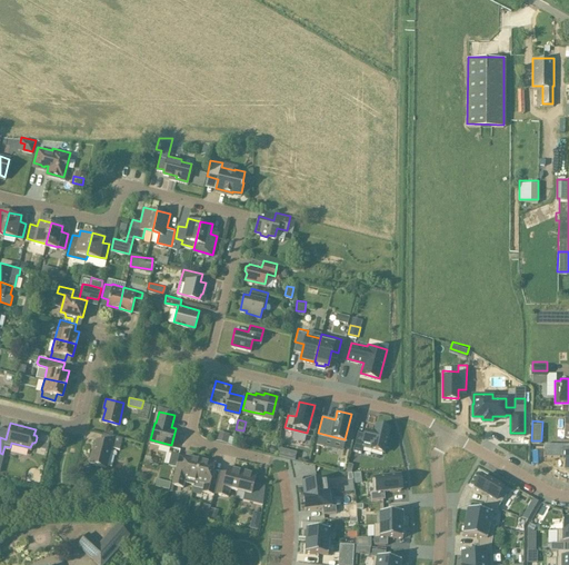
[(357,429),(352,448),(361,450),(362,445),(383,450),(385,445),(389,446),(391,435),(387,434),(389,426),(376,423),(375,430),(366,428),(365,430),(357,429)]
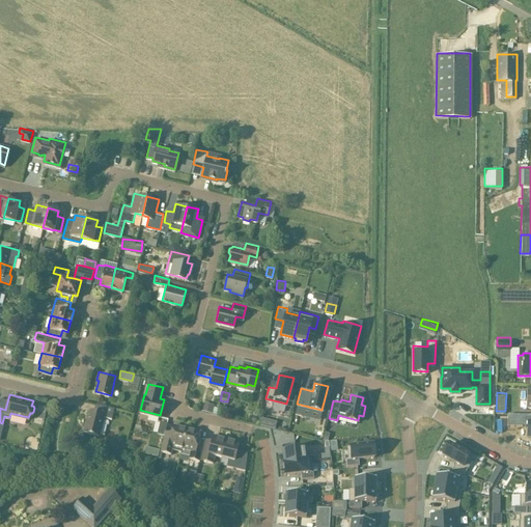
[(203,400),(201,409),(212,411),(214,403),(203,400)]
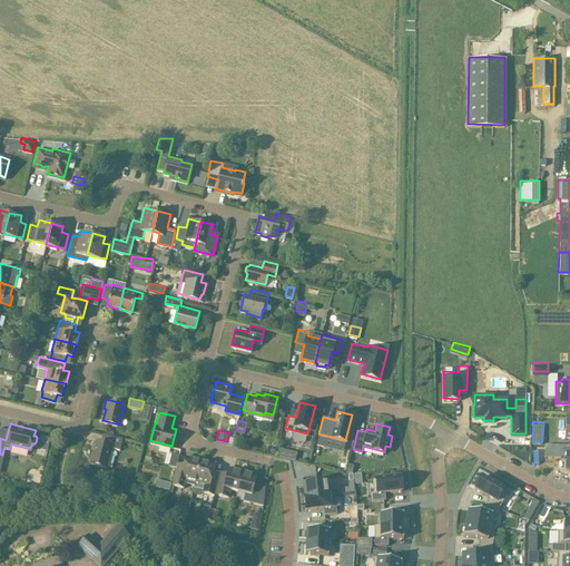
[(92,450),(90,461),(106,466),(111,446),(120,448),(123,436),(102,431),(100,440),(97,439),(95,450),(92,450)]
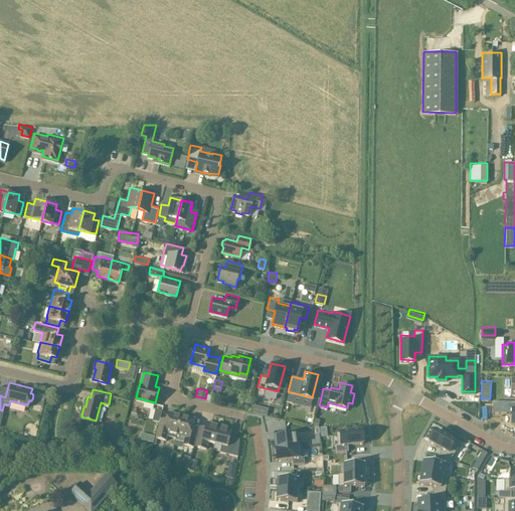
[(514,399),(490,399),(489,410),(508,410),(508,420),(514,420),(514,399)]
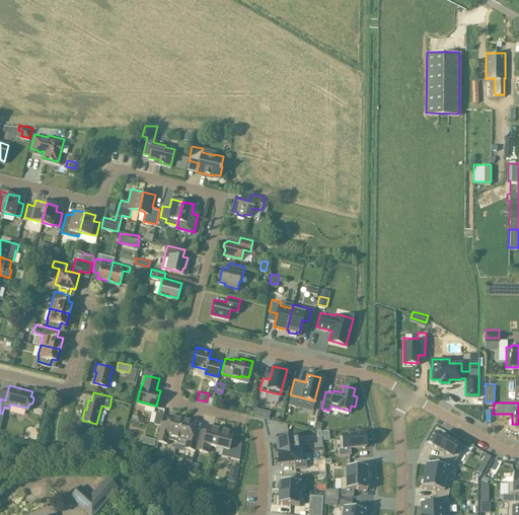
[(253,414),(255,414),(257,415),(264,416),(269,417),(271,410),(254,406),(253,414)]
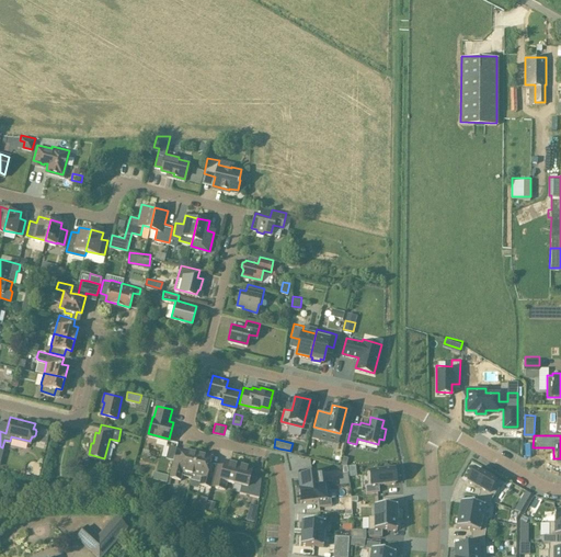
[(169,443),(165,456),(173,458),(174,454),(176,445),(169,443)]
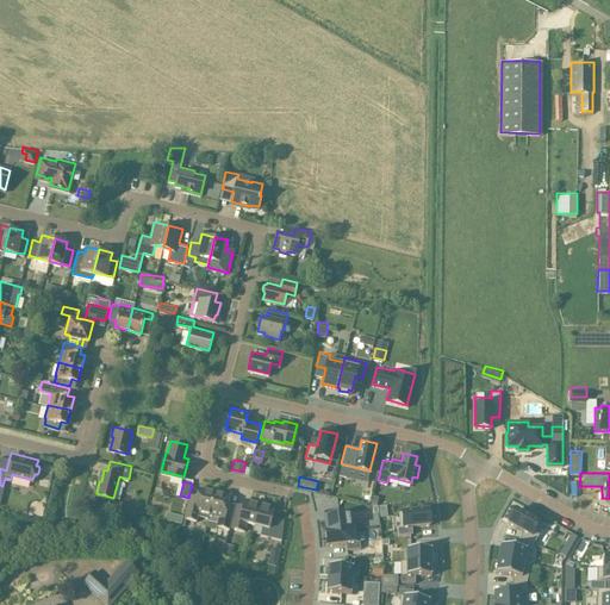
[(182,522),(182,523),(185,524),(187,516),(197,519),(198,513),(209,516),(209,512),(215,490),(199,486),(197,494),(190,493),(188,498),(185,513),(184,516),(182,522)]
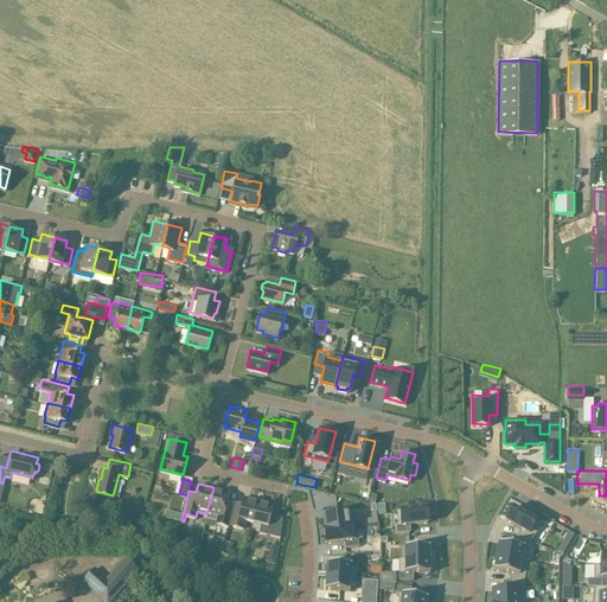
[(206,516),(206,517),(216,519),(216,522),(228,524),(229,523),(234,501),(227,500),(229,491),(213,487),(208,510),(208,513),(206,516)]
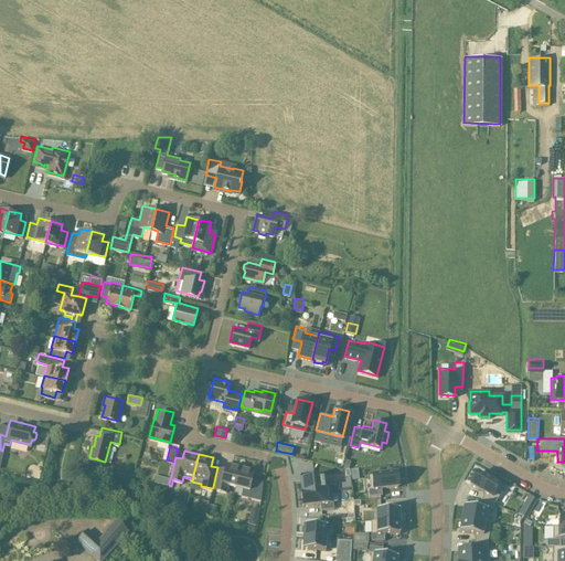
[(217,467),(213,487),(226,490),(228,483),(235,485),(241,464),(227,461),(225,468),(217,466),(217,467)]
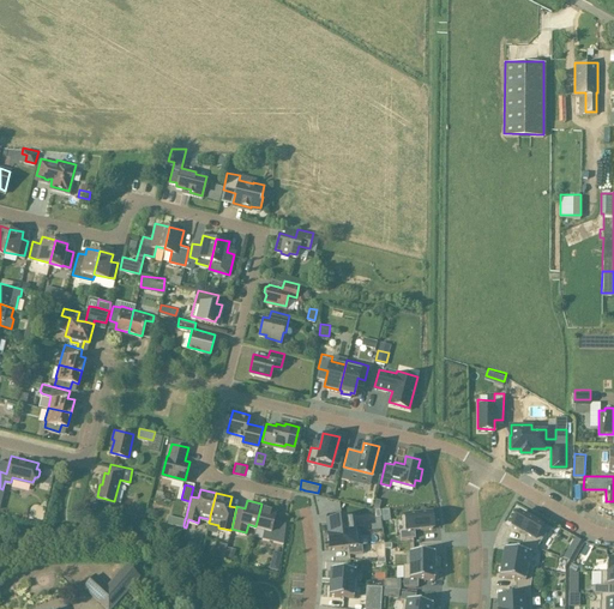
[(262,504),(256,526),(264,528),(262,536),(283,541),(284,526),(272,524),(277,507),(262,504)]
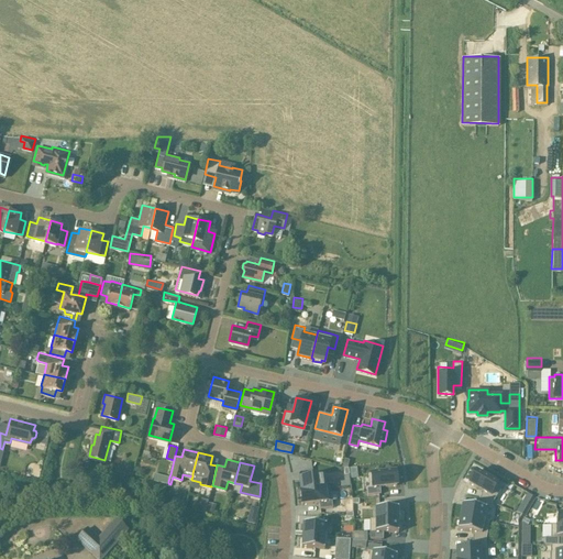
[(476,468),(470,481),(482,488),(483,489),(482,490),(479,496),(493,501),(503,483),(498,481),(476,468)]
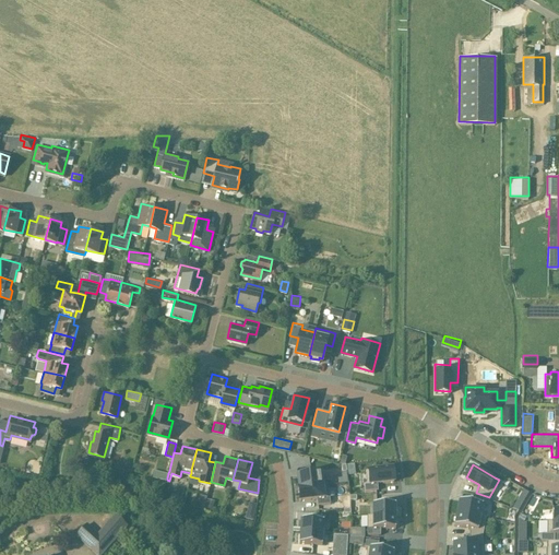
[(367,482),(365,482),(365,488),(378,487),(377,481),(394,479),(393,465),(366,468),(367,482)]
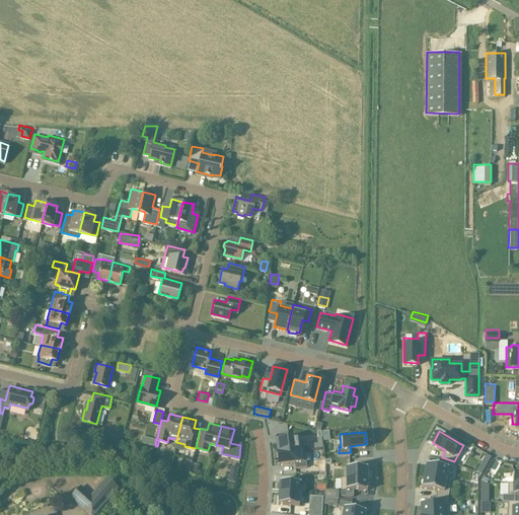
[(149,435),(148,437),(147,442),(154,443),(156,437),(151,436),(149,435)]
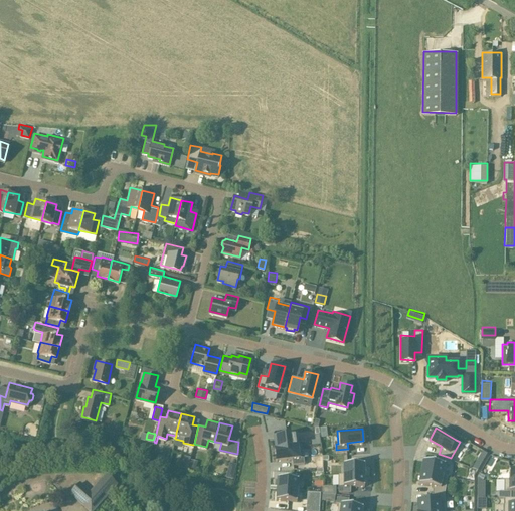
[(296,433),(274,435),(276,447),(298,444),(296,433)]
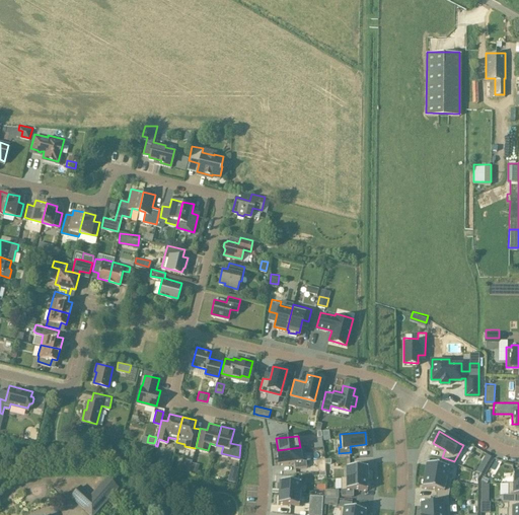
[(278,450),(277,450),(278,462),(294,460),(295,466),(306,465),(306,459),(303,459),(302,447),(300,447),(278,450)]
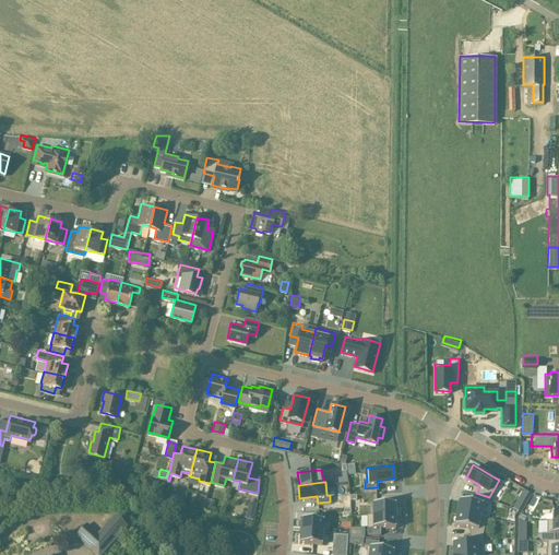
[(165,488),(163,497),(170,498),(173,491),(165,488)]
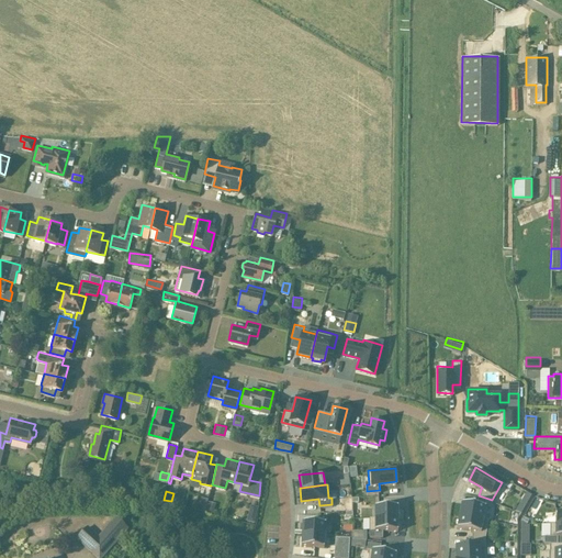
[(461,500),(459,513),(483,517),(483,516),(484,514),(485,504),(491,505),(492,500),(479,495),(476,503),(461,500)]
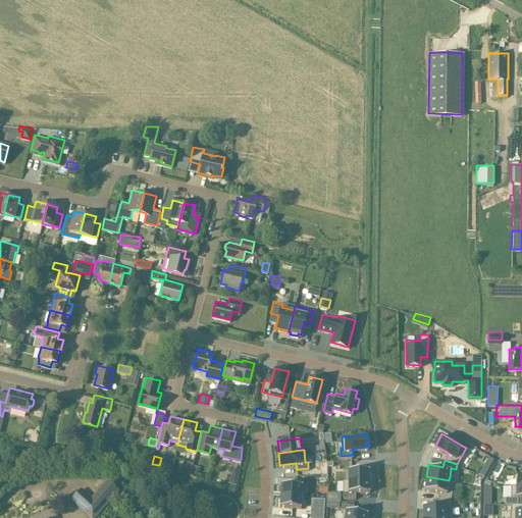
[(348,478),(348,479),(369,479),(369,468),(348,467),(348,478)]
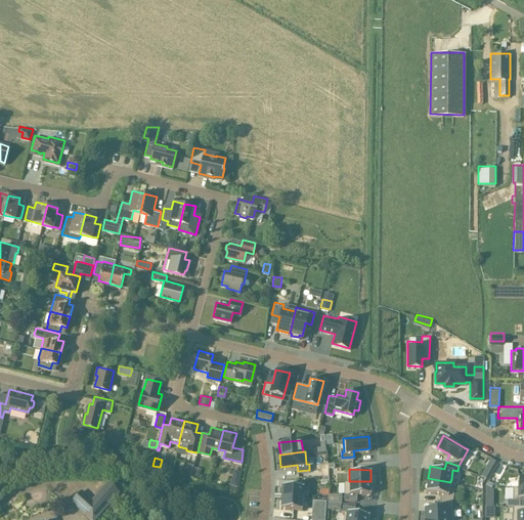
[(232,476),(230,483),(237,485),(239,478),(232,476)]
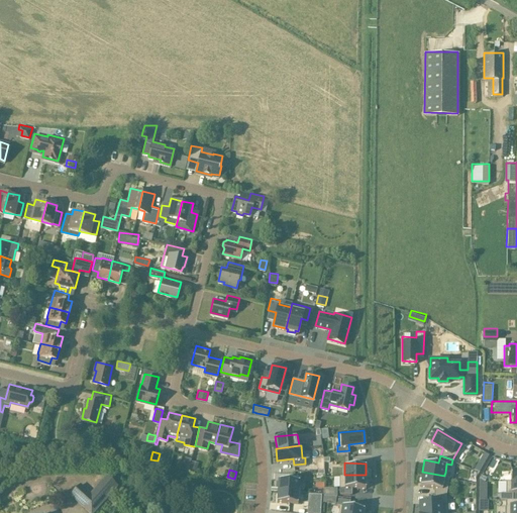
[(422,472),(420,484),(434,486),(434,493),(446,494),(449,476),(444,475),(444,476),(422,472)]
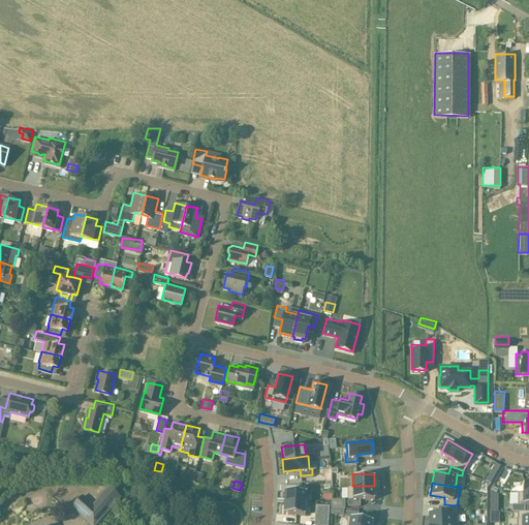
[(72,504),(94,523),(119,494),(110,485),(93,503),(82,493),(72,504)]
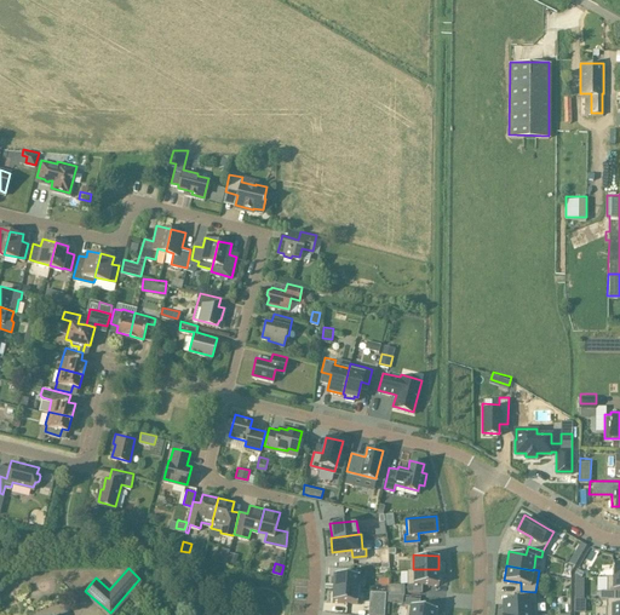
[(407,568),(407,590),(422,590),(422,582),(438,582),(438,569),(413,569),(413,568),(407,568)]
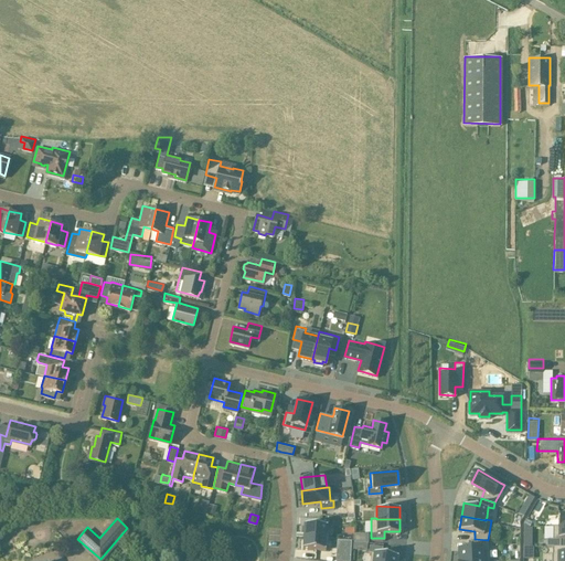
[(304,521),(304,535),(327,536),(327,524),(304,521)]
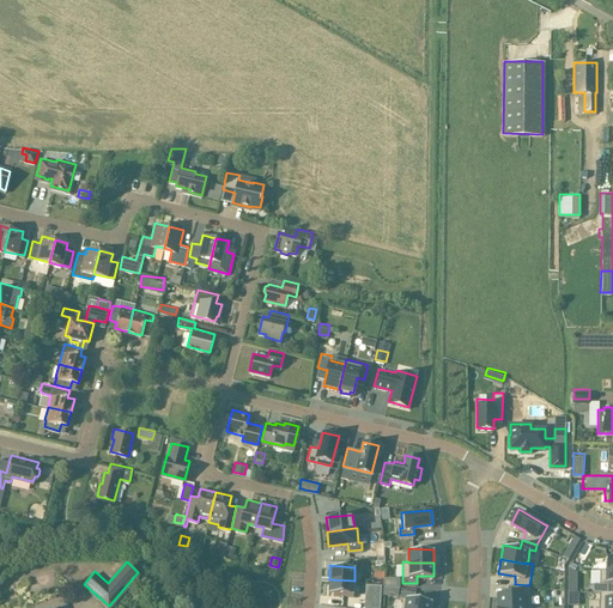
[(600,567),(600,582),(606,582),(612,582),(612,567),(605,569),(605,567),(600,567)]
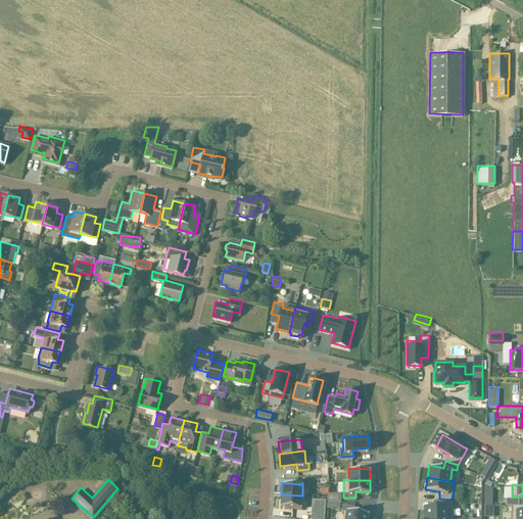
[(341,499),(342,490),(329,489),(329,499),(341,499)]
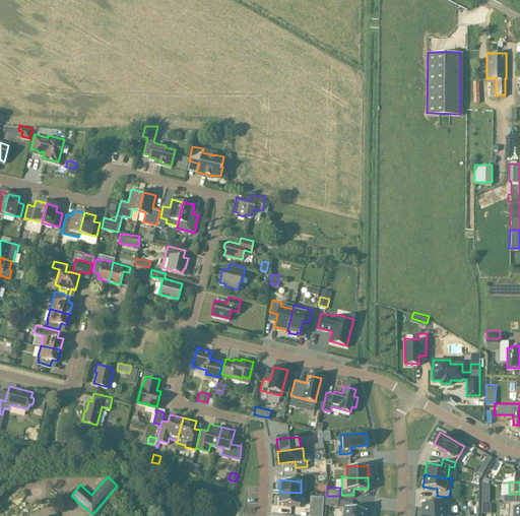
[(279,492),(278,503),(300,504),(301,493),(279,492)]
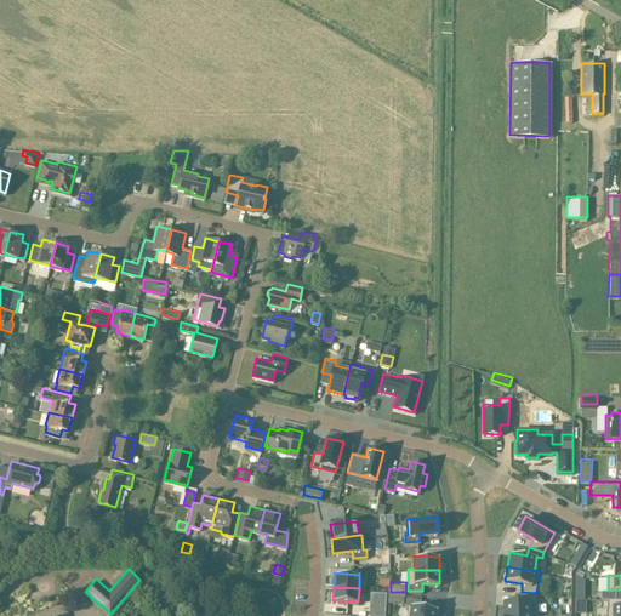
[(386,592),(370,591),(369,614),(385,615),(386,592)]
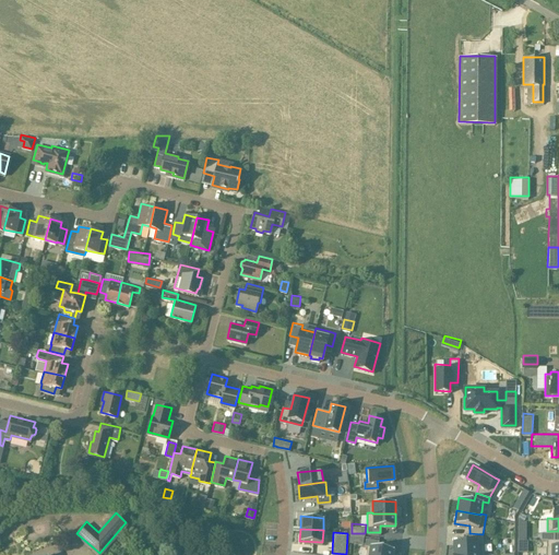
[(468,541),(453,541),(454,554),(484,553),(483,534),(470,533),(468,541)]
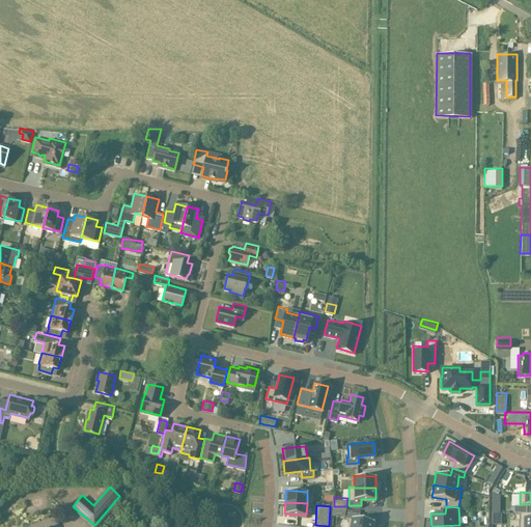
[(347,510),(346,517),(348,517),(346,526),(372,526),(374,521),(359,519),(360,512),(347,510)]
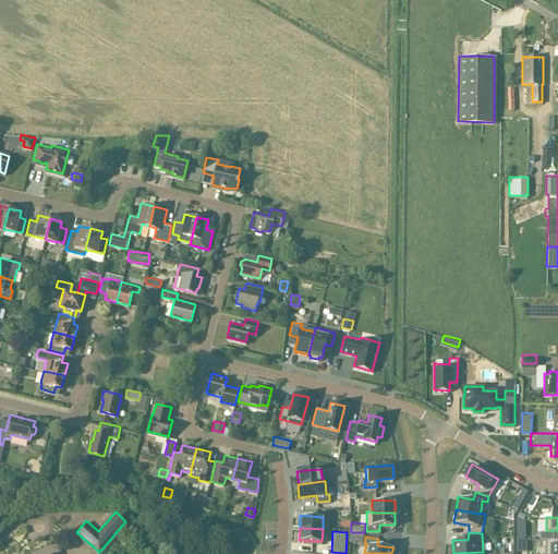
[(557,553),(557,537),(546,538),(545,553),(557,553)]
